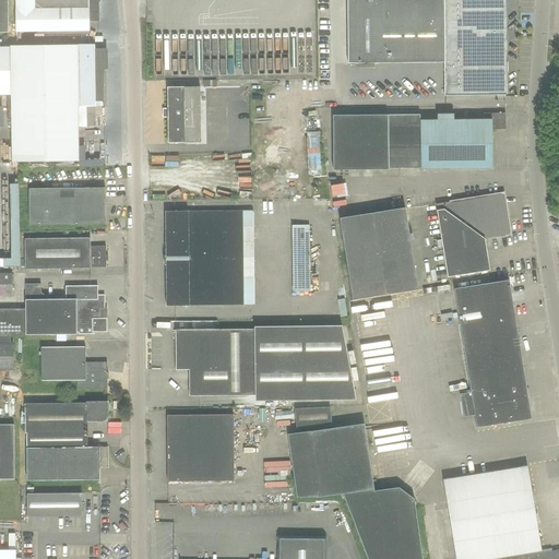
[(18,0),(19,35),(90,33),(90,22),(99,22),(98,0),(18,0)]
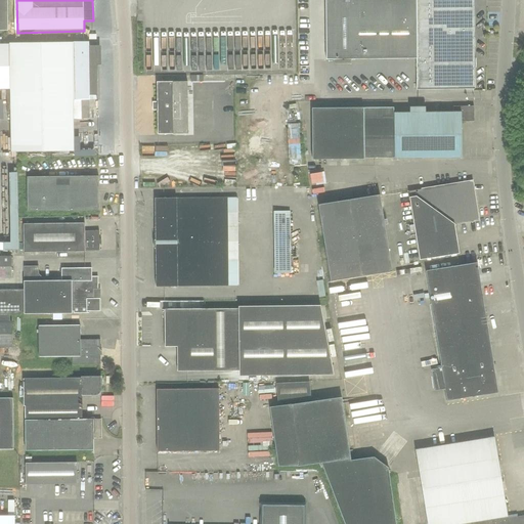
[(325,0),(326,59),(335,59),(335,64),(351,63),(351,59),(380,58),(417,58),(417,89),(475,89),(474,6),(473,0),(325,0)]
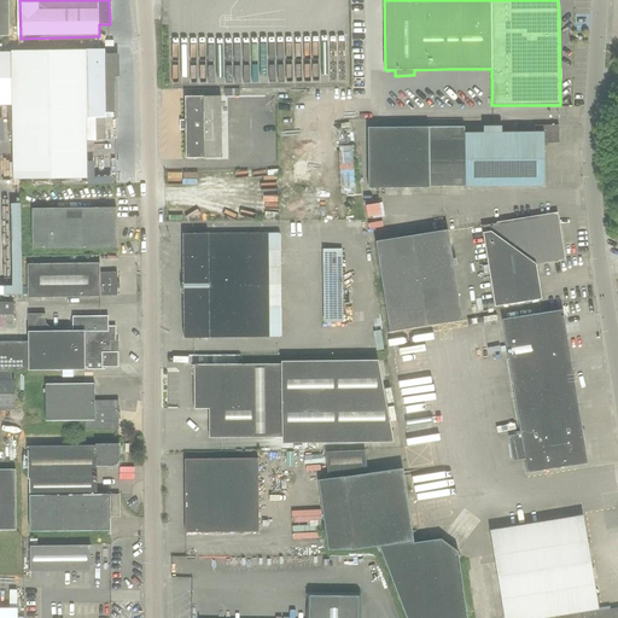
[(115,77),(114,68),(118,65),(116,62),(114,63),(114,54),(105,54),(105,50),(89,50),(89,56),(91,97),(91,104),(91,112),(91,118),(106,118),(106,114),(115,112),(115,77)]
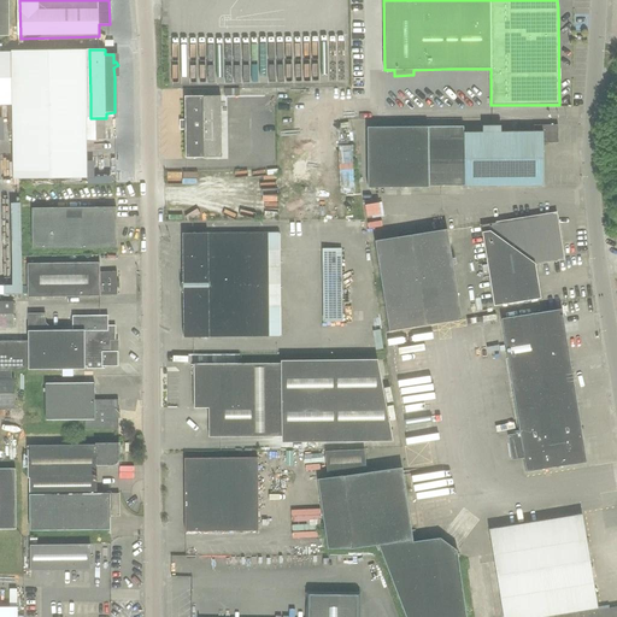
[(86,51),(0,52),(0,105),(12,105),(13,178),(87,177),(86,51)]
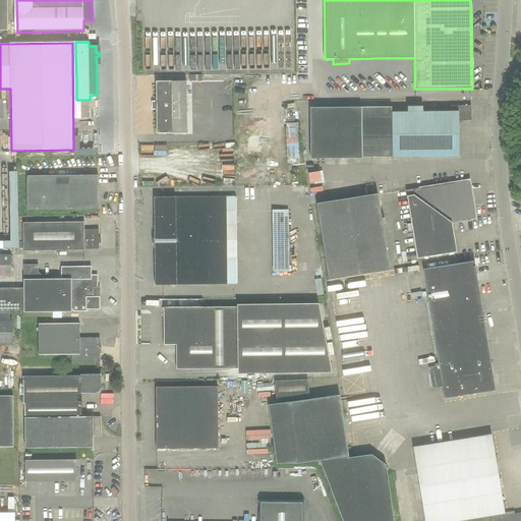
[(247,54),(247,71),(293,71),(293,53),(279,53),(270,53),(270,51),(255,51),(255,54),(247,54)]
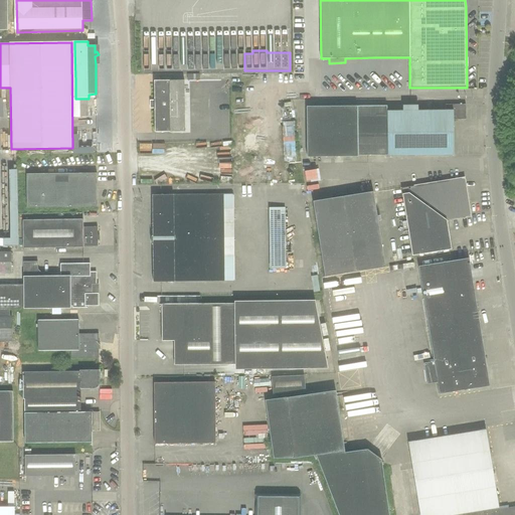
[(184,80),(154,80),(154,101),(150,101),(150,109),(154,109),(155,132),(185,132),(184,80)]
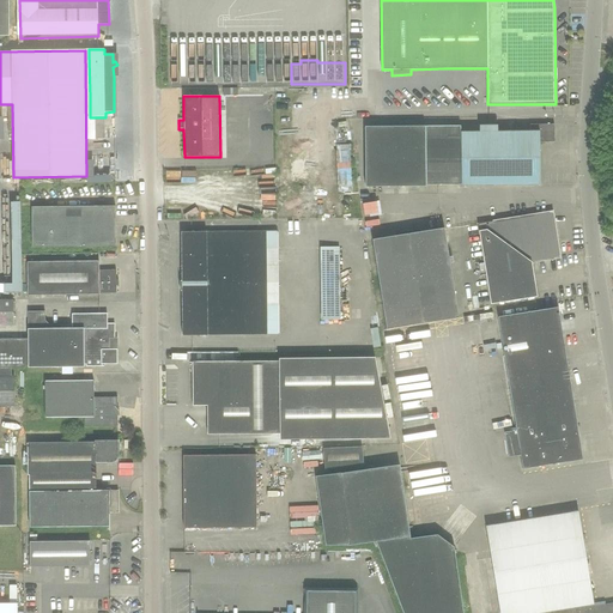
[(539,143),(554,143),(554,125),(530,125),(530,132),(497,132),(497,126),(479,126),(479,132),(461,133),(461,126),(365,127),(365,187),(426,187),(426,186),(461,186),(540,184),(539,143)]
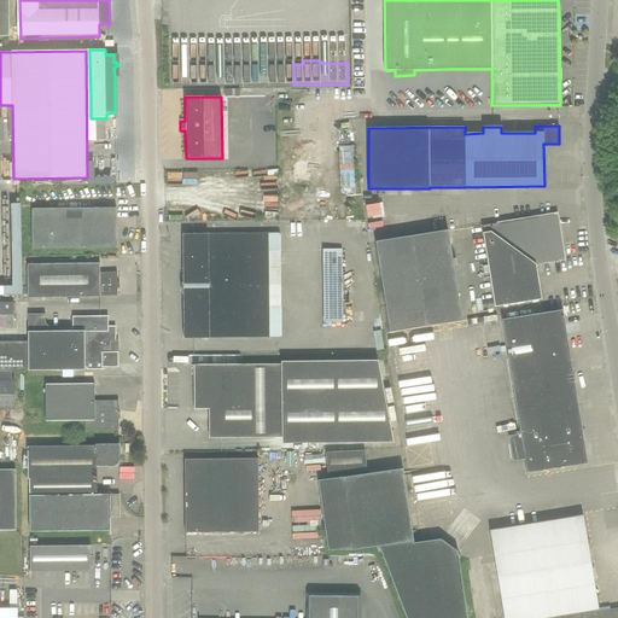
[(355,163),(355,145),(340,146),(342,164),(355,163)]
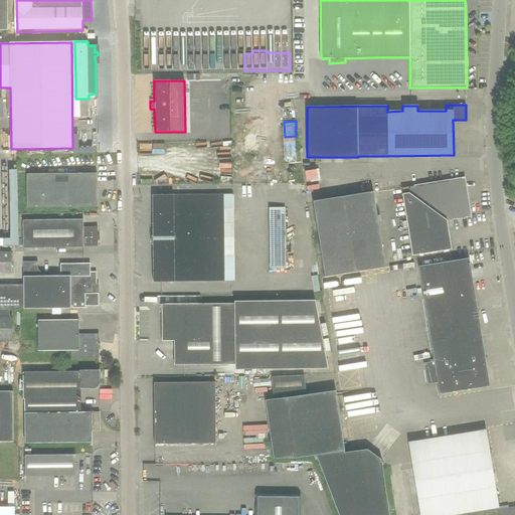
[(316,170),(305,171),(306,181),(318,179),(316,170)]
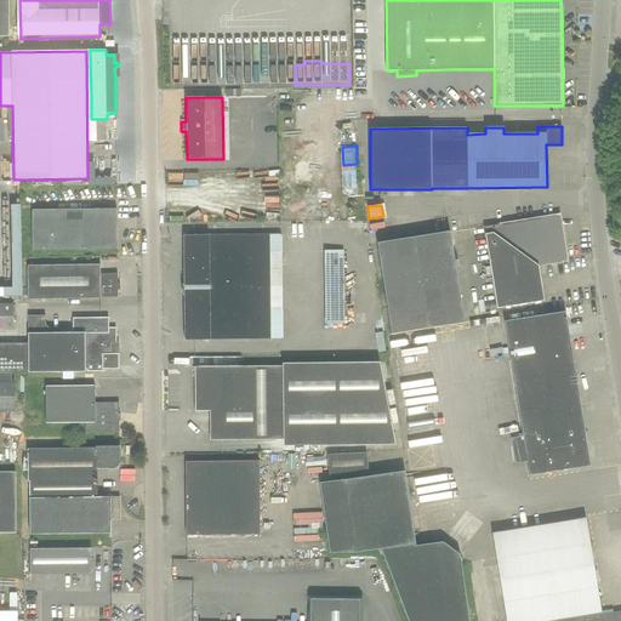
[(117,209),(97,209),(32,210),(33,251),(118,250),(117,209)]
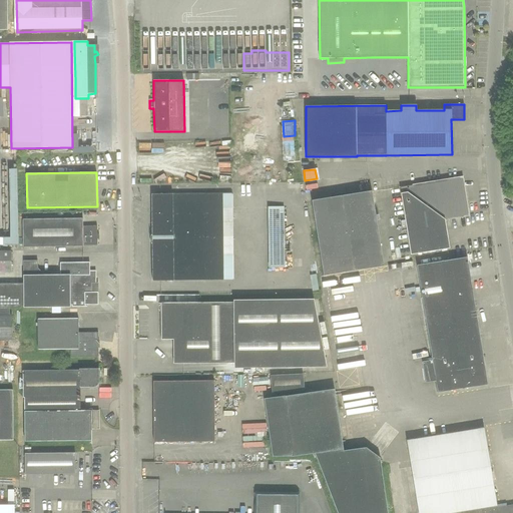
[(440,220),(468,215),(463,182),(458,178),(400,187),(411,254),(449,248),(448,238),(443,239),(440,220)]
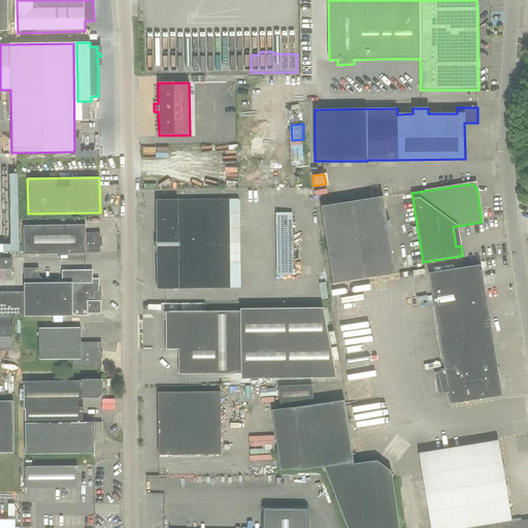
[(395,273),(383,196),(321,206),(333,284),(395,273)]
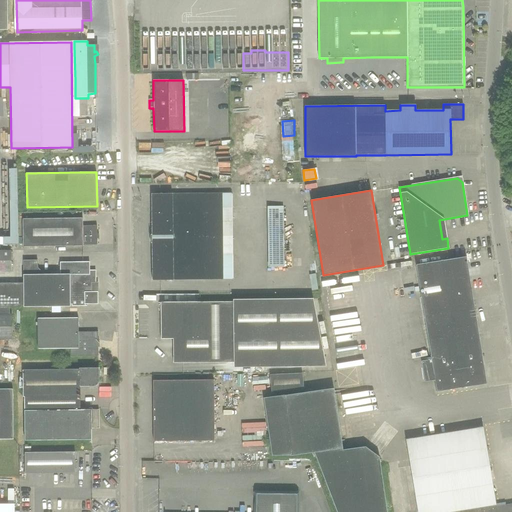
[(196,194),(151,194),(152,280),(197,279),(223,279),(232,279),(232,257),(223,257),(223,210),(231,210),(231,193),(222,193),(196,194)]
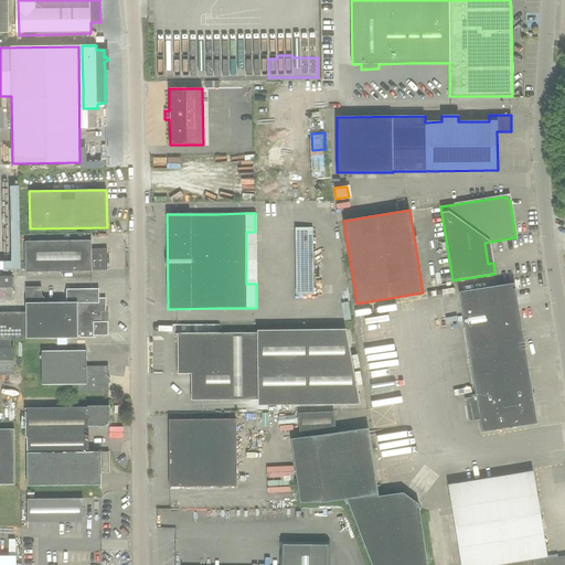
[(312,227),(296,227),(297,295),(313,295),(312,227)]
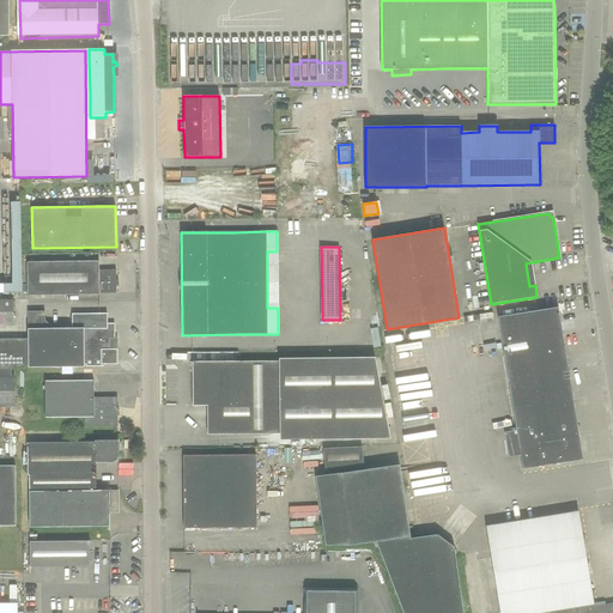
[(99,261),(96,261),(28,262),(28,296),(99,295),(99,293),(116,293),(116,271),(99,271),(99,261)]
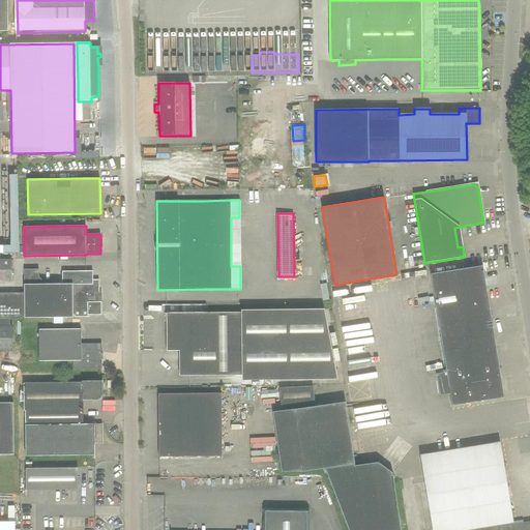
[(11,259),(0,259),(0,280),(12,281),(11,259)]
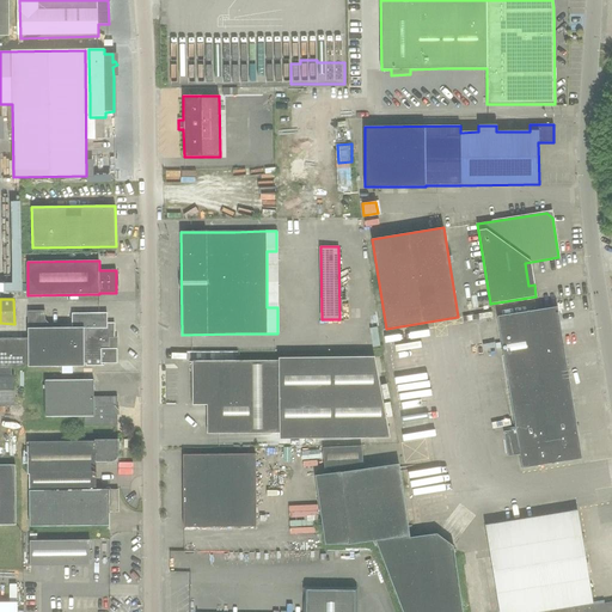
[(515,430),(505,432),(508,457),(520,454),(521,469),(581,459),(557,307),(497,317),(515,430)]
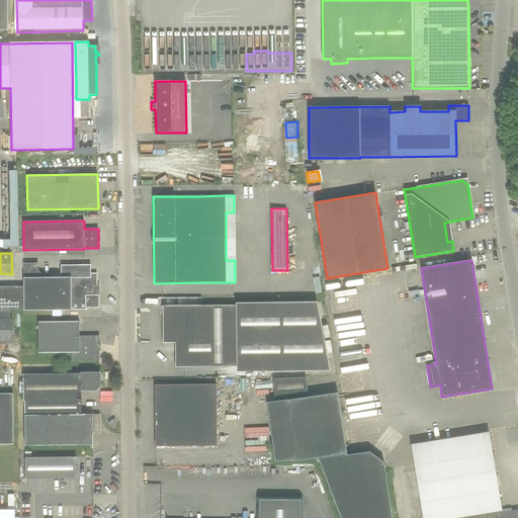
[(90,265),(81,265),(61,265),(61,277),(38,278),(38,263),(24,264),(24,286),(0,286),(0,318),(10,319),(10,311),(22,311),(22,309),(24,309),(24,311),(71,310),(71,308),(73,308),(73,310),(86,310),(86,308),(99,308),(99,295),(95,295),(94,282),(97,280),(97,273),(91,273),(90,265)]
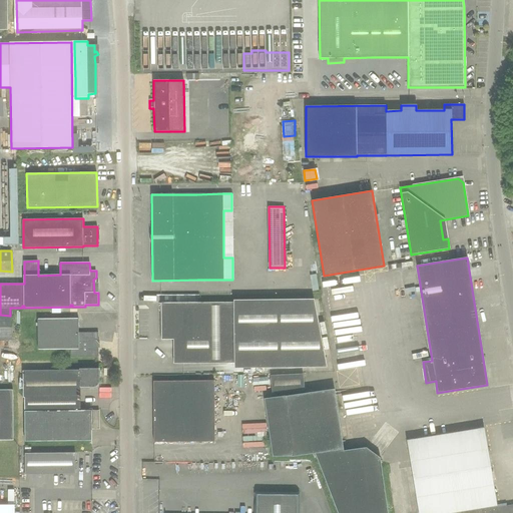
[(312,290),(319,289),(316,275),(310,276),(312,290)]
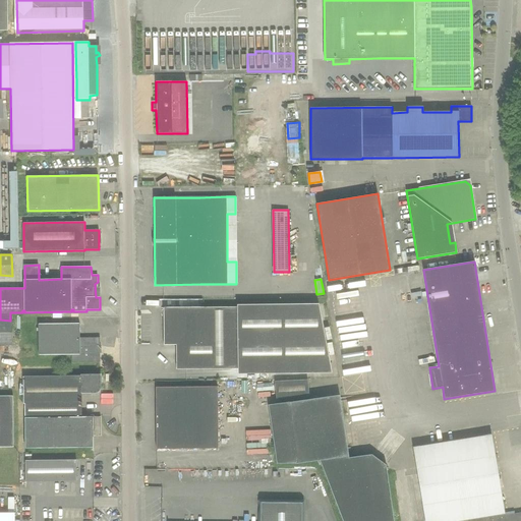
[(332,372),(319,304),(237,304),(237,307),(200,307),(163,307),(164,345),(176,345),(176,369),(238,368),(238,373),(263,373),(332,372)]
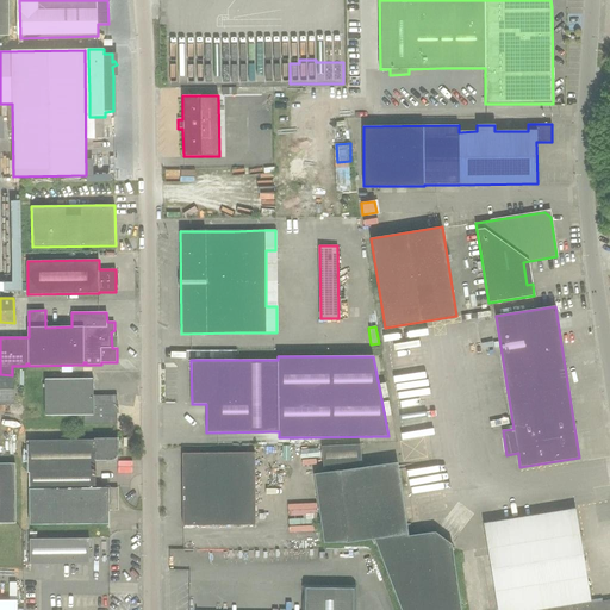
[(0,404),(14,404),(14,375),(12,375),(0,374),(0,404)]
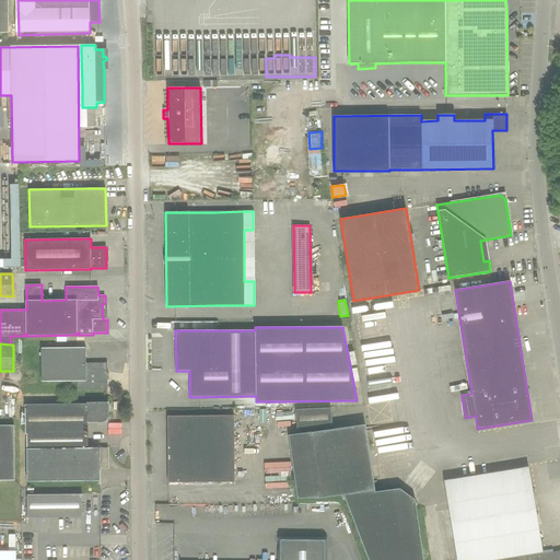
[(107,363),(88,363),(85,363),(85,348),(41,349),(42,382),(77,381),(77,389),(107,389),(107,363)]
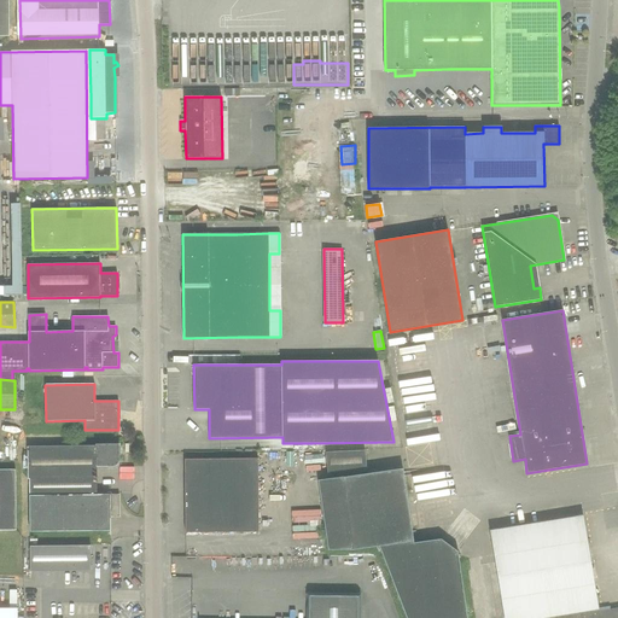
[(406,407),(408,429),(441,424),(438,403),(406,407)]
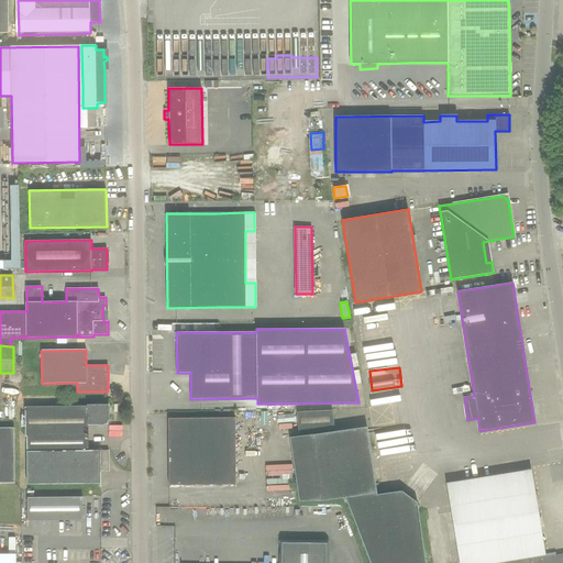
[(88,451),(88,426),(98,424),(101,424),(103,424),(106,423),(107,421),(109,419),(109,405),(87,405),(87,406),(25,406),(25,437),(26,437),(28,484),(100,484),(100,471),(109,471),(109,451),(88,451)]
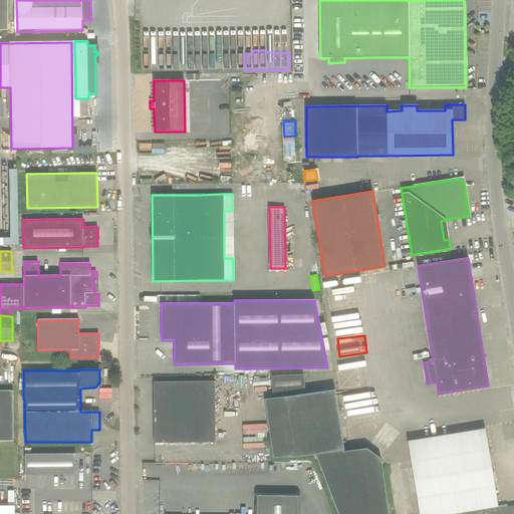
[(304,392),(303,374),(271,375),(272,394),(304,392)]
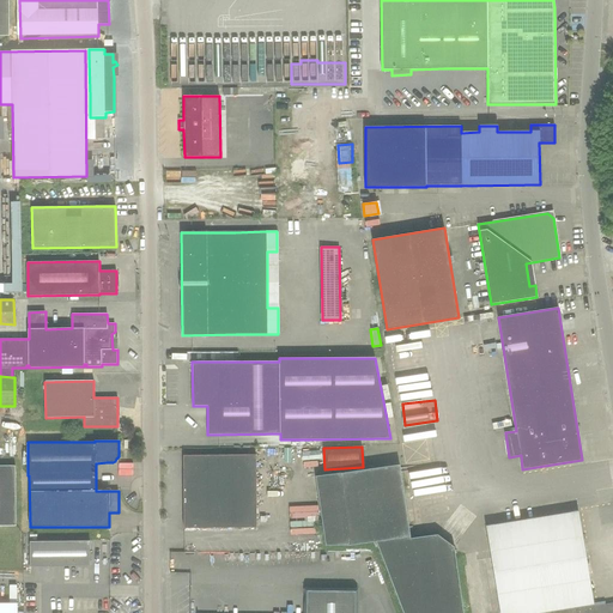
[(258,528),(256,455),(183,455),(184,528),(258,528)]
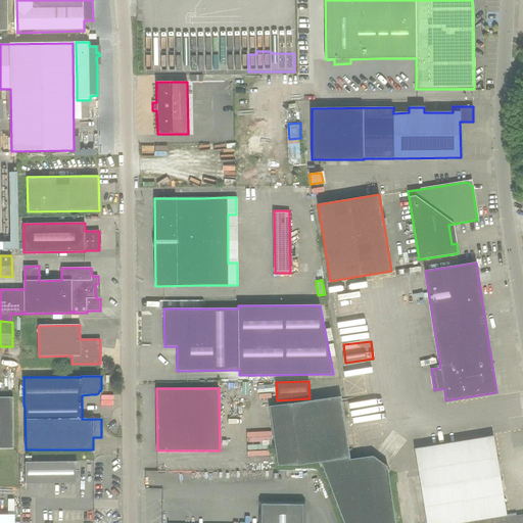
[(13,397),(0,396),(0,448),(13,448),(13,397)]
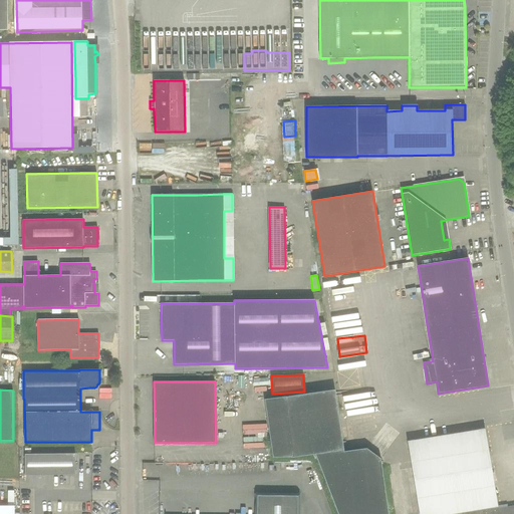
[(335,390),(285,397),(265,400),(273,457),(294,458),(315,454),(337,513),(388,513),(380,459),(366,448),(343,452),(335,390)]
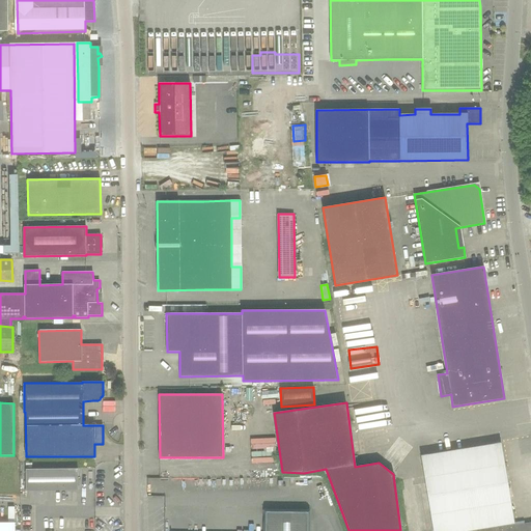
[(477,530),(530,530),(530,522),(524,524),(524,522),(513,523),(500,443),(421,456),(434,530),(466,530),(477,529),(477,530)]
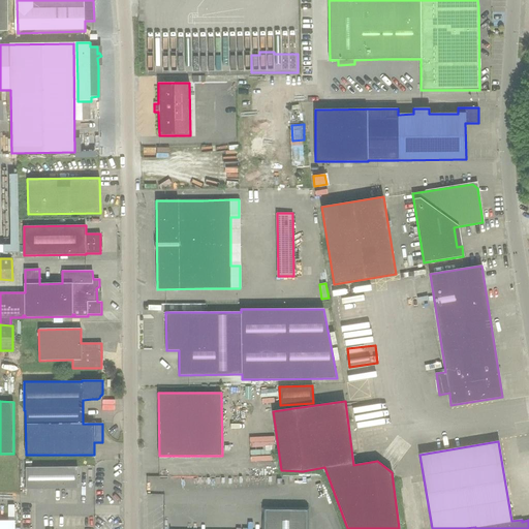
[(26,489),(78,489),(78,467),(26,467),(26,489)]
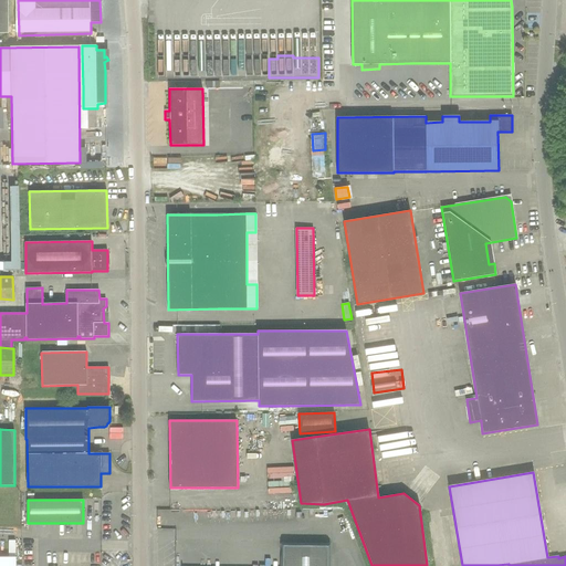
[(16,557),(16,541),(9,541),(9,557),(0,556),(0,565),(16,565),(16,557)]
